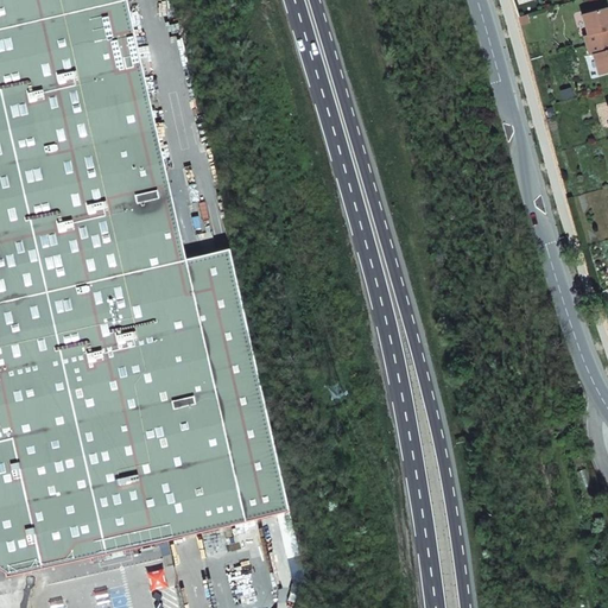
[(7,576),(90,556),(137,545),(290,511),(230,248),(187,258),(127,0),(0,0),(0,568),(6,572),(7,576)]
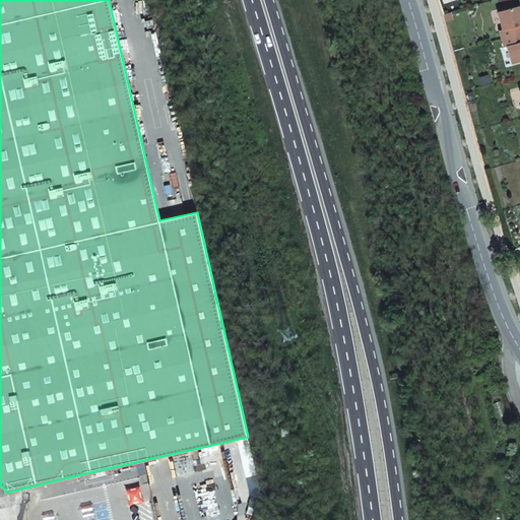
[(502,39),(519,34),(519,10),(519,6),(498,12),(503,29),(500,30),(502,39)]
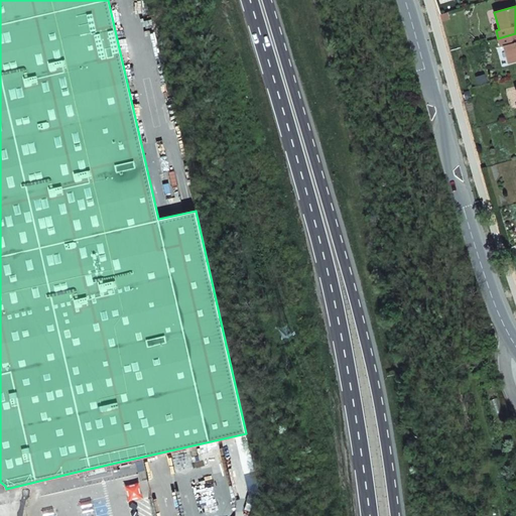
[(509,63),(515,60),(515,33),(498,38),(501,46),(504,45),(509,63)]
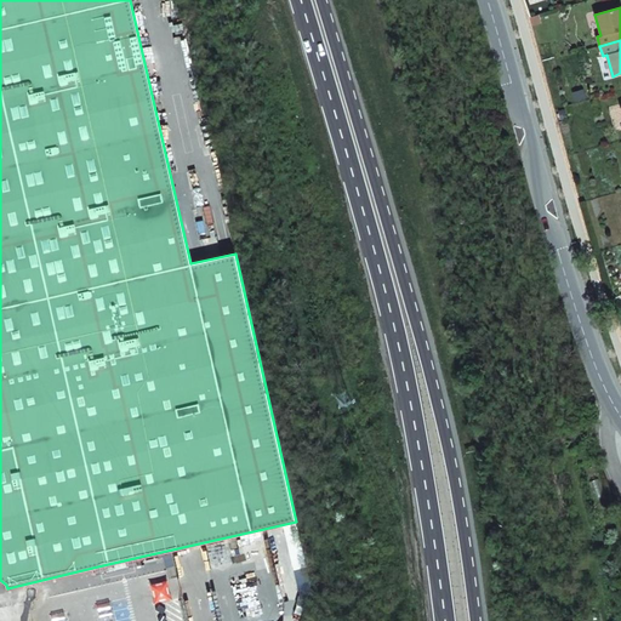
[(95,575),(142,564),(140,557),(92,568),(95,575)]
